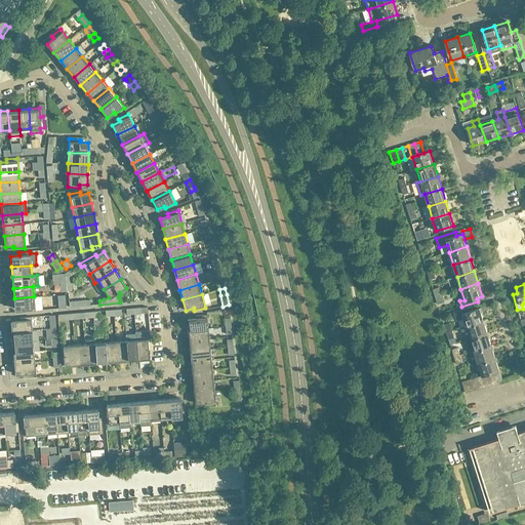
[(35,310),(34,296),(14,298),(15,309),(24,309),(24,311),(35,310)]
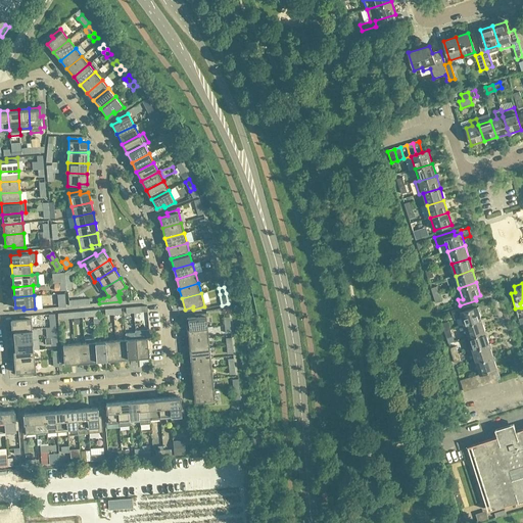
[(477,306),(472,308),(471,305),(452,312),(455,320),(462,317),(465,325),(481,320),(477,306)]
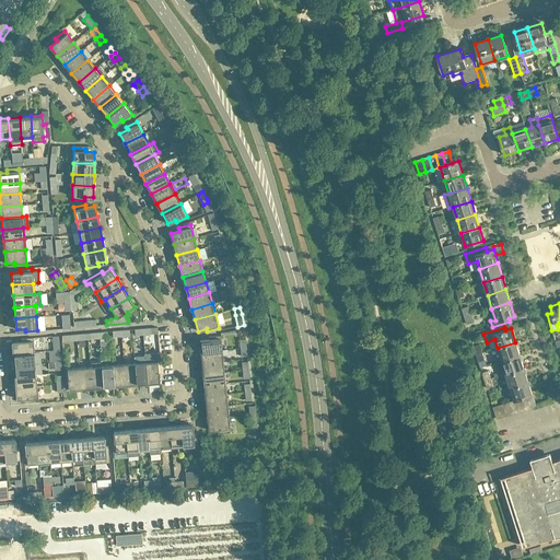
[(59,345),(58,336),(46,337),(46,343),(53,343),(53,345),(59,345)]
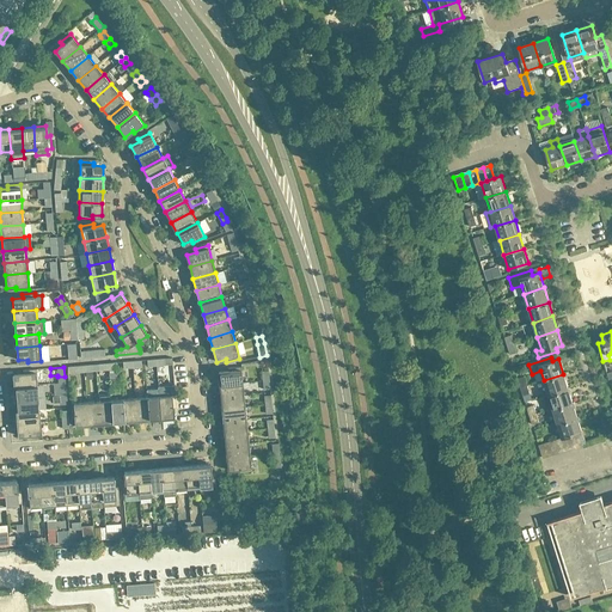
[(243,383),(240,367),(227,368),(228,372),(219,372),(220,385),(243,383)]
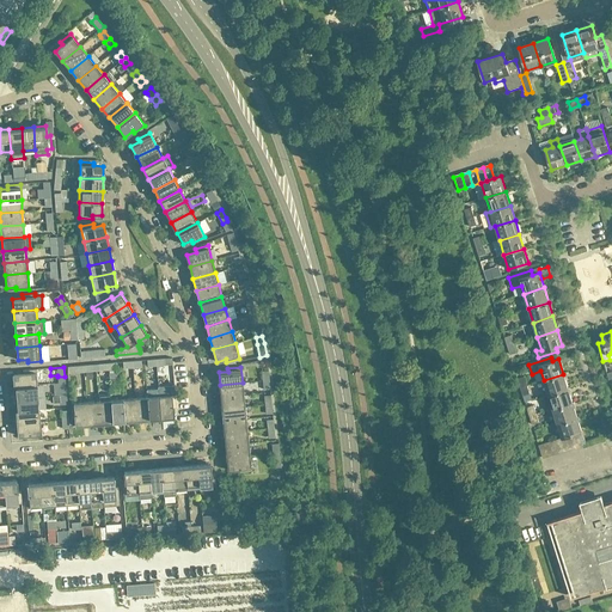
[(37,385),(36,369),(23,371),(23,374),(13,374),(14,387),(37,385)]
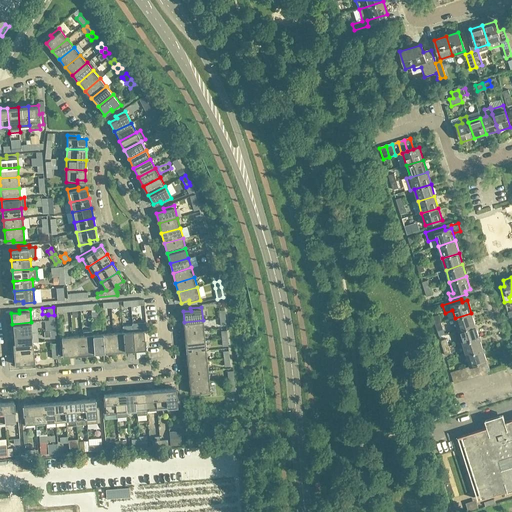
[(471,313),(455,318),(458,330),(475,325),(471,313)]
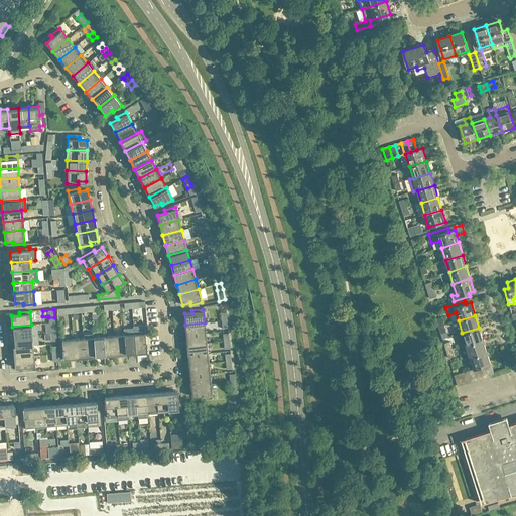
[(206,333),(205,323),(185,325),(186,335),(206,333)]
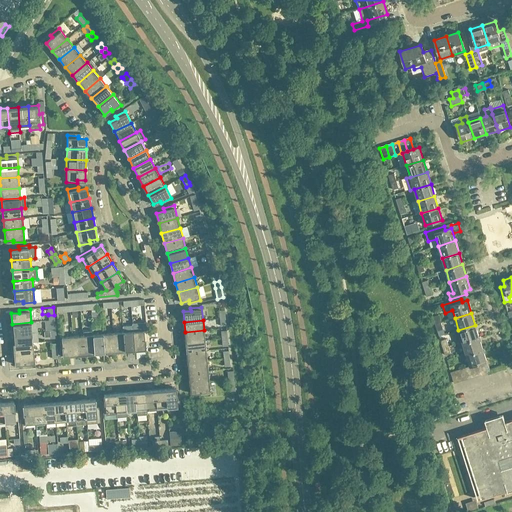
[(32,332),(31,322),(12,324),(13,334),(32,332)]
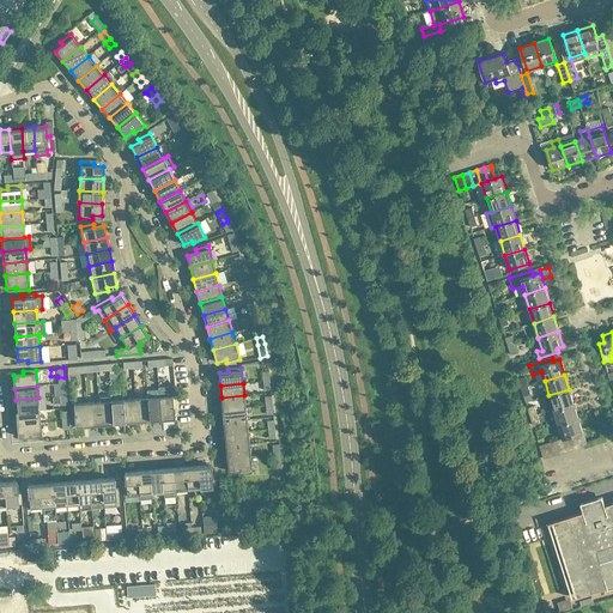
[(569,389),(548,395),(545,396),(548,411),(553,410),(574,404),(569,389)]
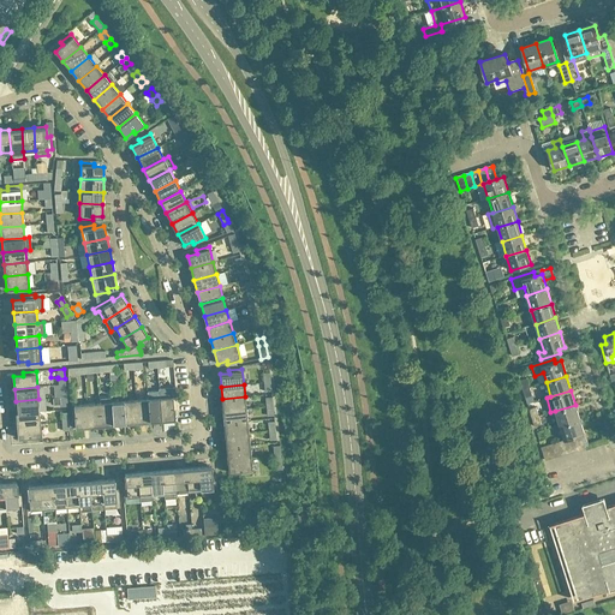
[(113,425),(111,402),(111,396),(99,398),(99,402),(101,427),(113,425)]
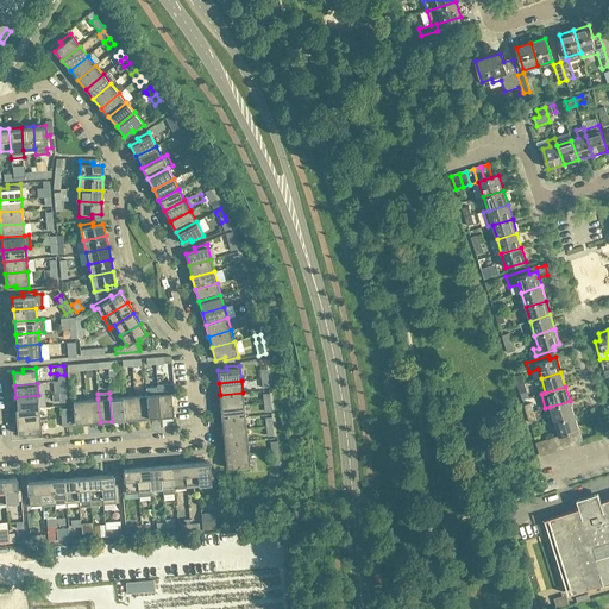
[(175,406),(174,393),(158,394),(161,416),(173,415),(173,406),(175,406)]
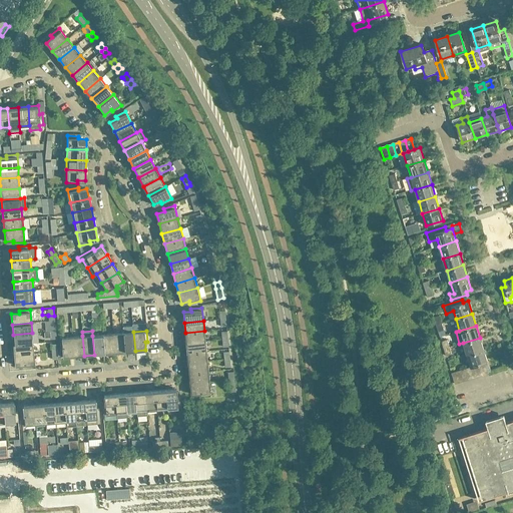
[(205,341),(204,331),(185,333),(186,343),(205,341)]
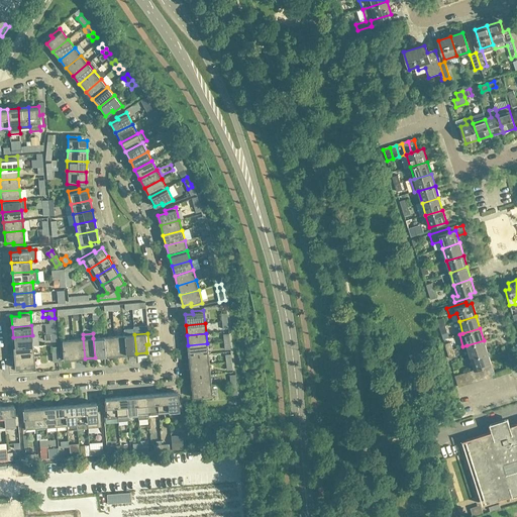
[(136,353),(134,334),(124,335),(126,354),(136,353)]
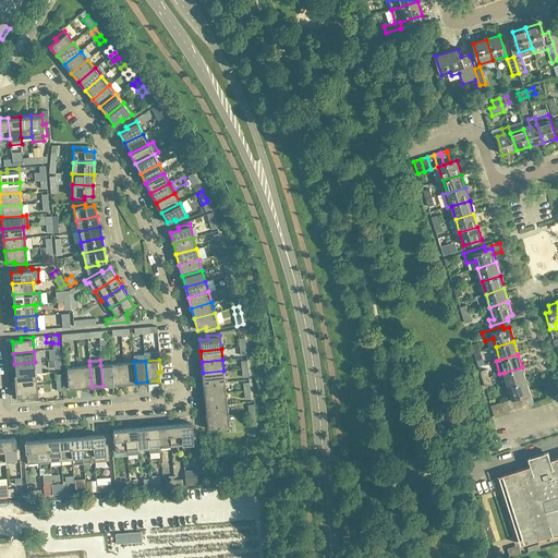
[(36,374),(35,362),(14,364),(15,375),(36,374)]
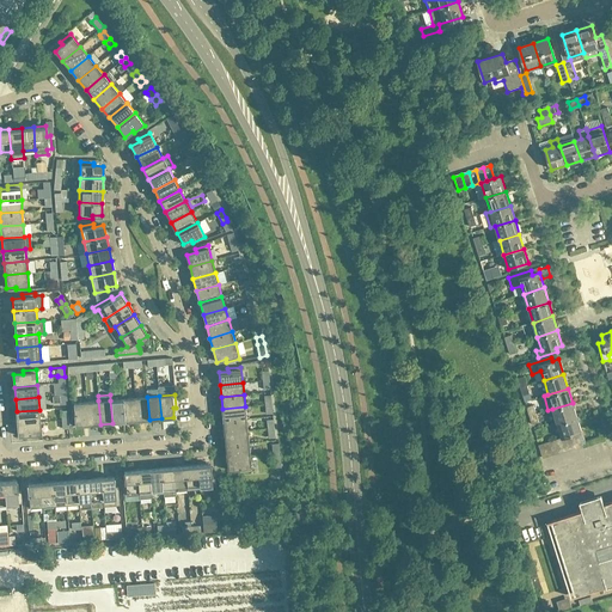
[(150,420),(147,397),(135,398),(136,421),(150,420)]
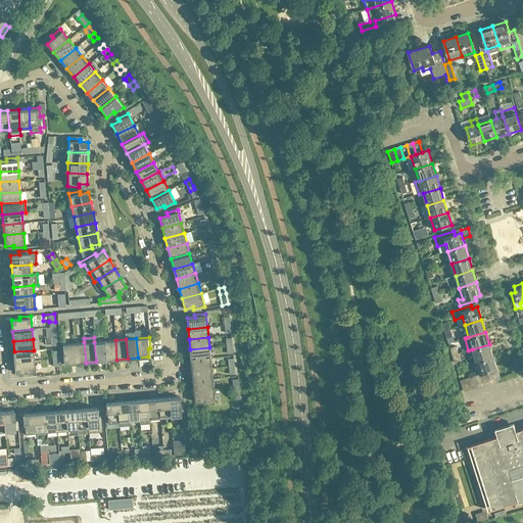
[(116,360),(115,340),(105,341),(106,361),(116,360)]
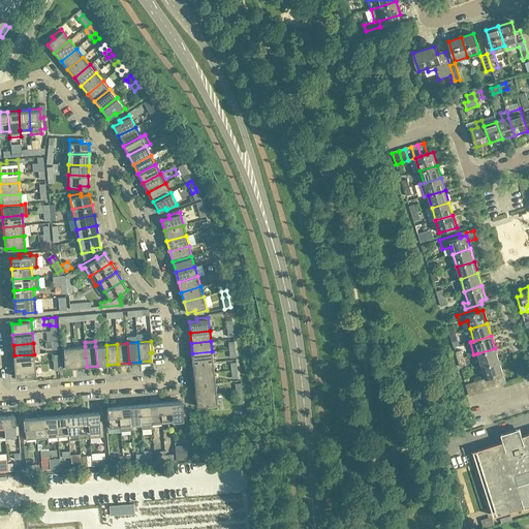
[(107,365),(106,345),(95,346),(97,366),(107,365)]
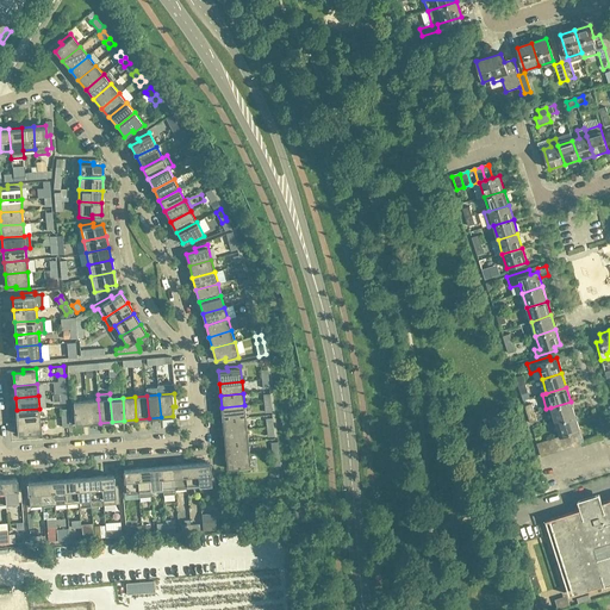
[(100,423),(98,399),(86,400),(88,423),(100,423)]
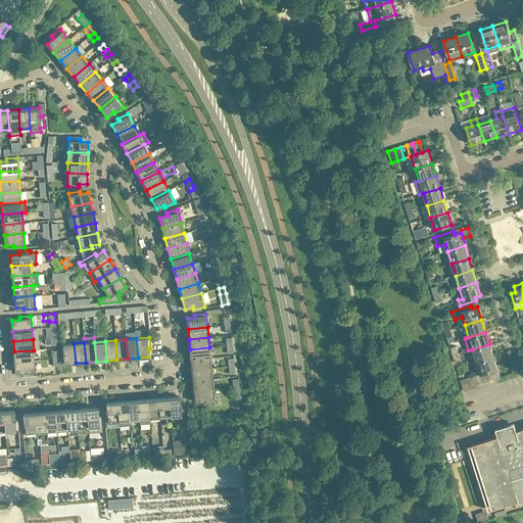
[(76,363),(74,343),(60,344),(61,355),(63,355),(64,364),(76,363)]
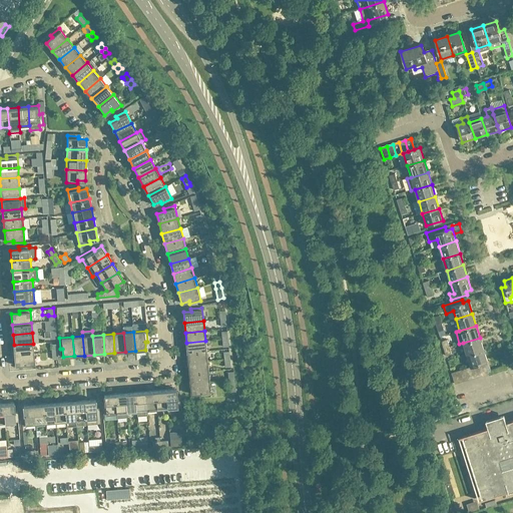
[(480,338),(463,343),(467,355),(484,350),(480,338)]
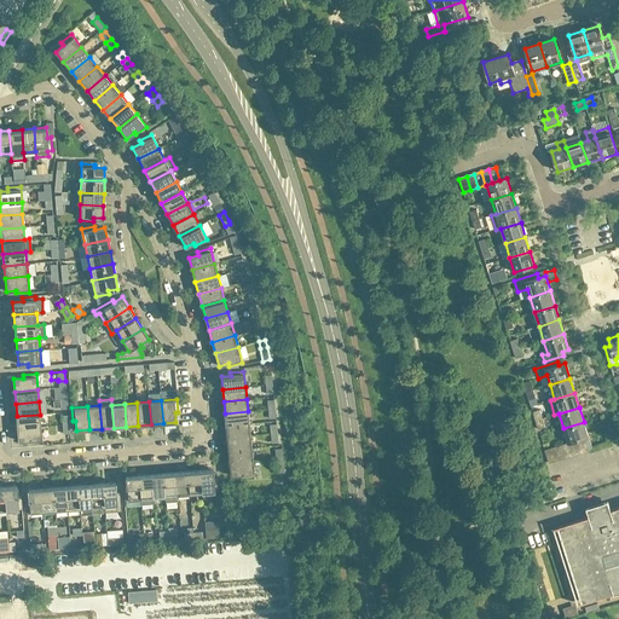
[(249,423),(248,411),(225,414),(226,426),(249,423)]
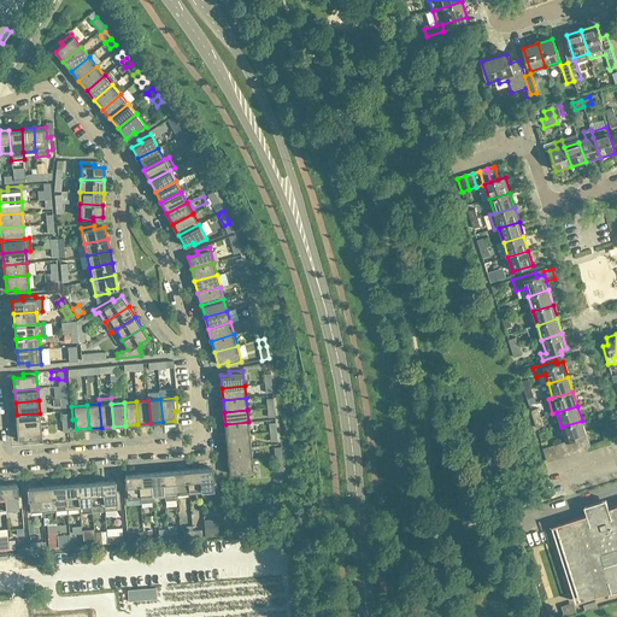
[(41,425),(40,413),(17,415),(17,427),(41,425)]
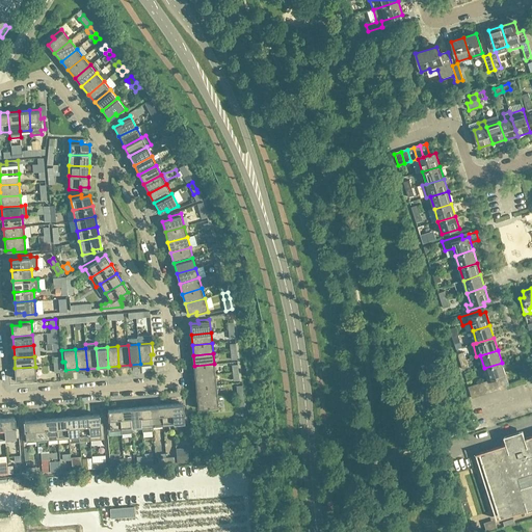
[(506,376),(502,363),(484,368),(488,380),(488,381),(491,380),(498,378),(506,376)]
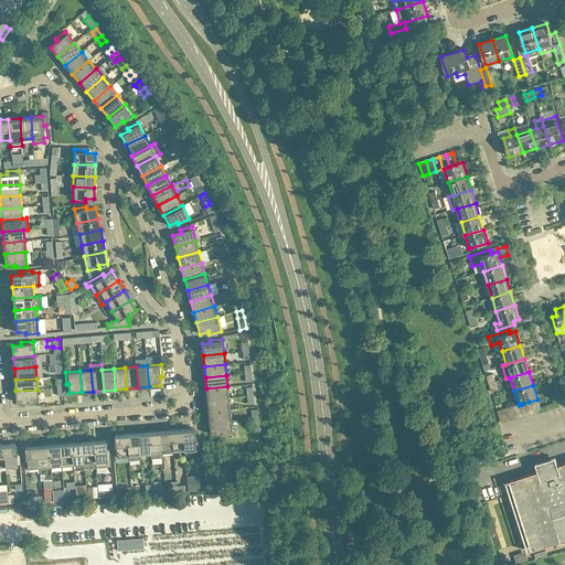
[(228,398),(227,386),(206,388),(208,401),(228,398)]
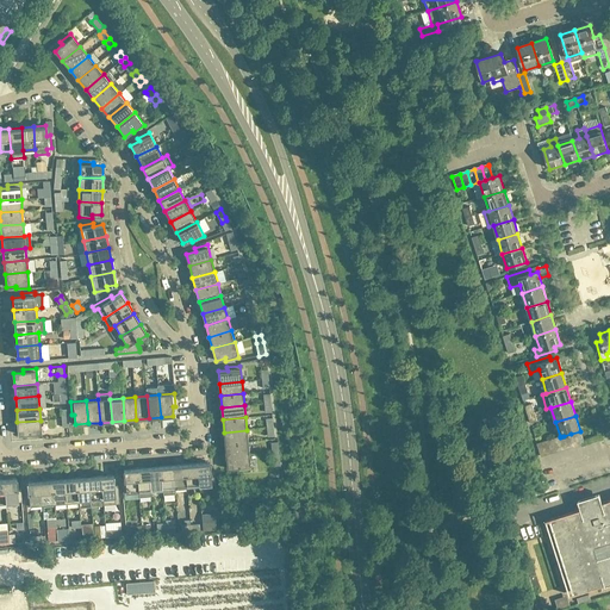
[(42,436),(41,421),(17,422),(18,435),(27,434),(29,437),(42,436)]
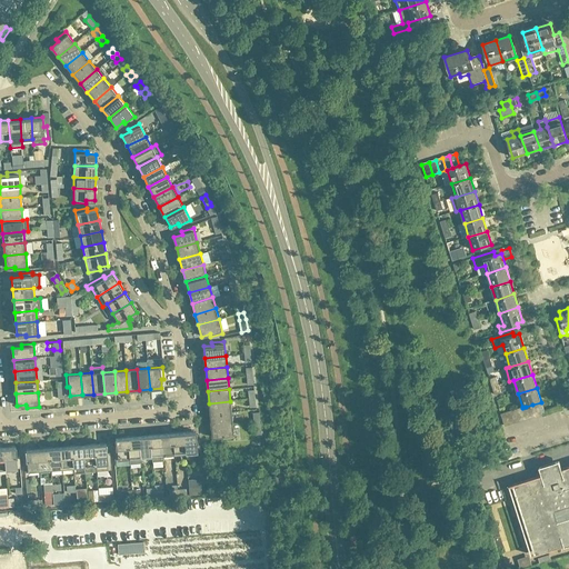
[(231,412),(230,401),(209,403),(210,415),(231,412)]
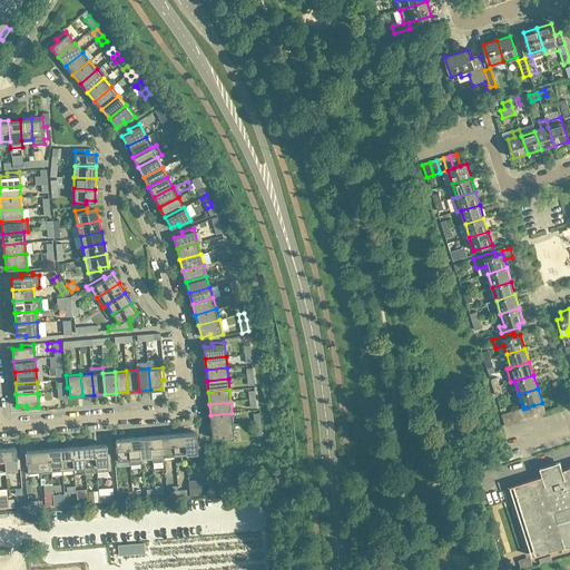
[(538,418),(533,405),(527,408),(531,419),(538,418)]
